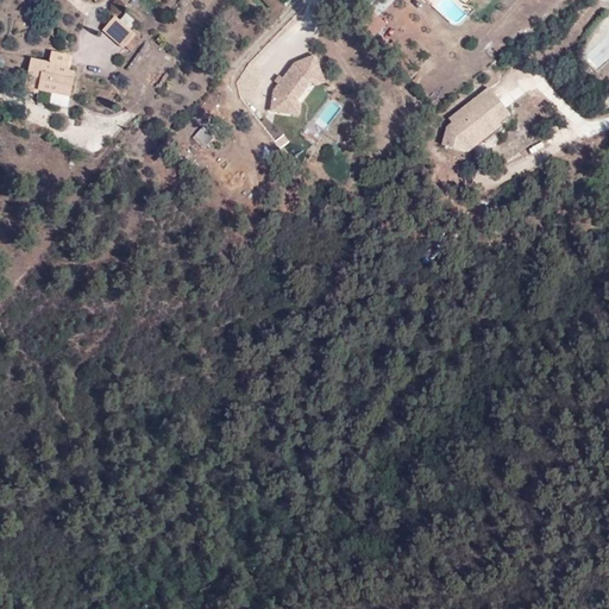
[(355,17),(372,35),(385,23),(368,5),(355,17)]
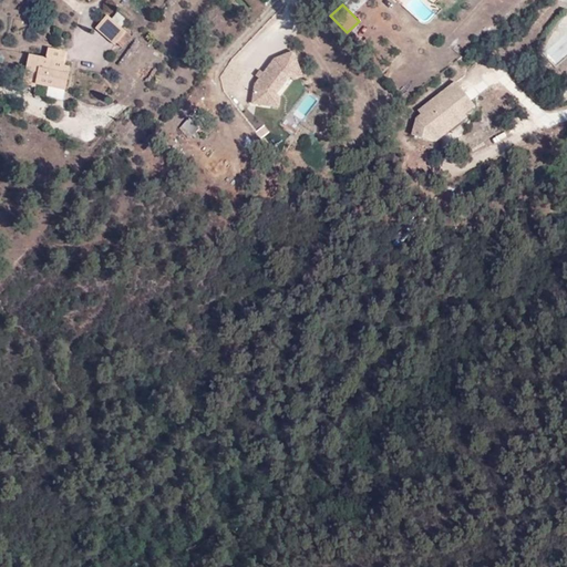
[(96,29),(115,45),(126,32),(107,16),(96,29)]
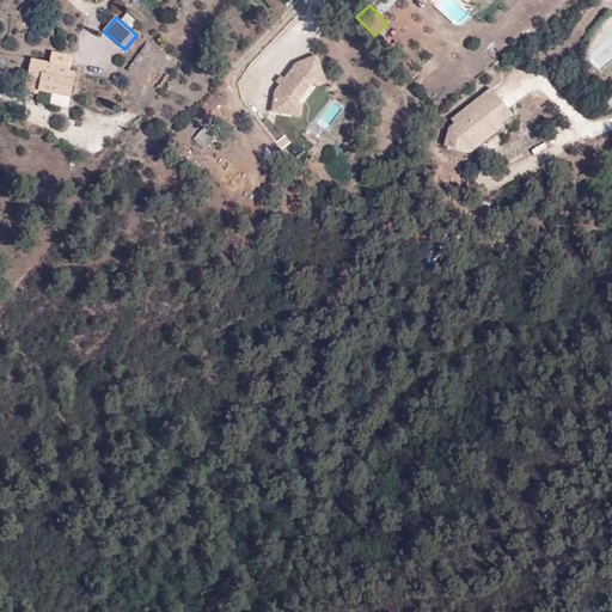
[(38,92),(69,98),(74,80),(68,79),(69,72),(71,68),(68,68),(71,60),(51,55),(50,63),(32,60),(25,91),(38,95),(38,92)]
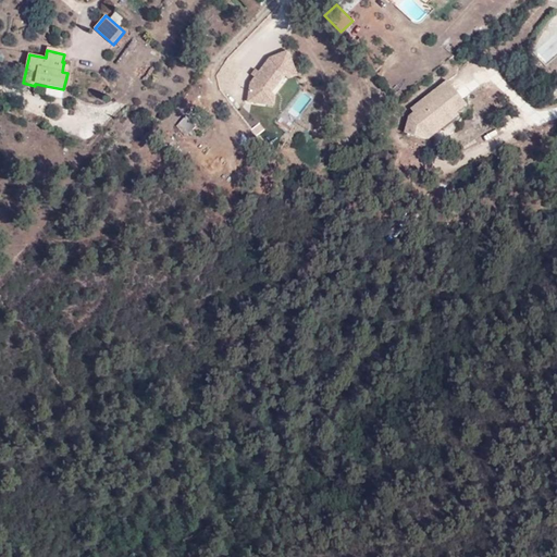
[(284,74),(295,69),(287,50),(269,57),(258,71),(255,76),(250,82),(247,101),(269,104),(271,91),(284,74)]
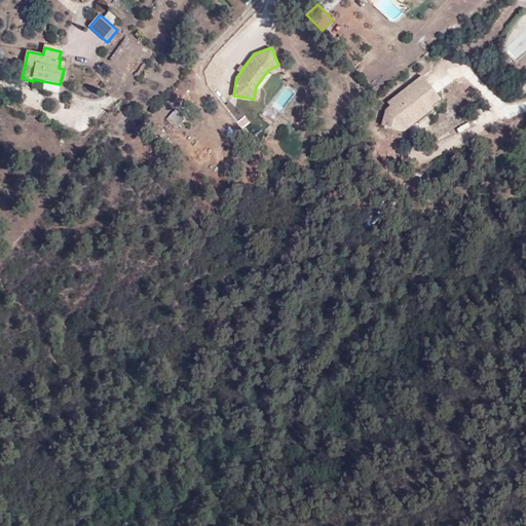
[(273,74),(280,70),(278,65),(268,70),(273,74)]
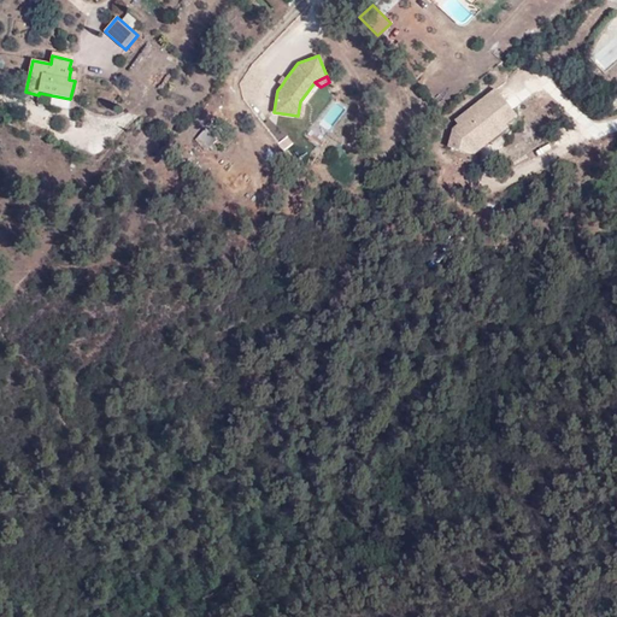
[(454,122),(458,125),(453,129),(446,145),(475,154),(472,152),(506,130),(504,127),(515,118),(494,90),(454,122)]
